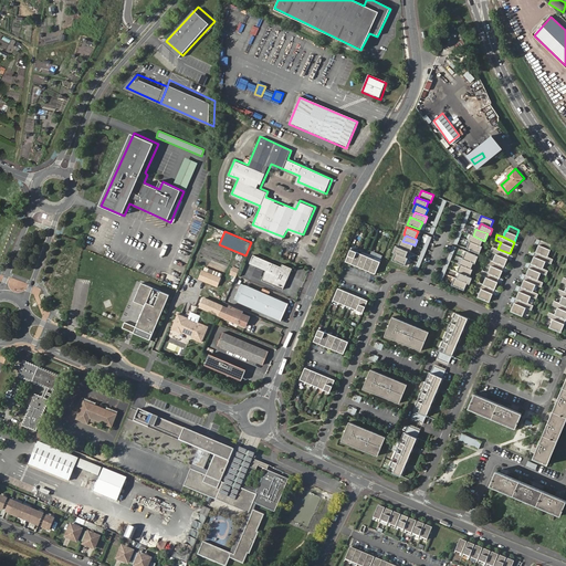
[(473,236),(470,236),(468,241),(470,242),(480,247),(482,240),(473,236)]
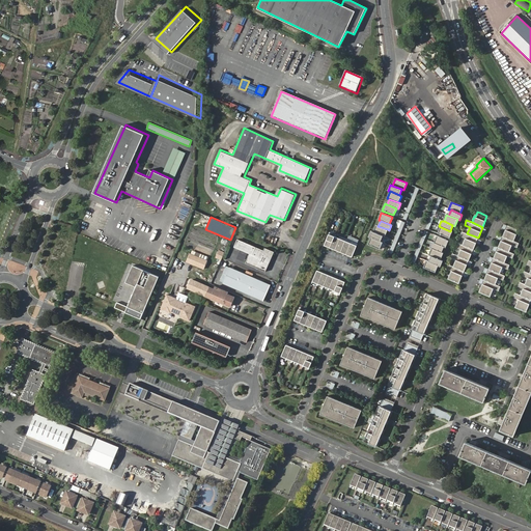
[(378,226),(375,225),(373,232),(383,235),(385,236),(388,229),(378,226)]
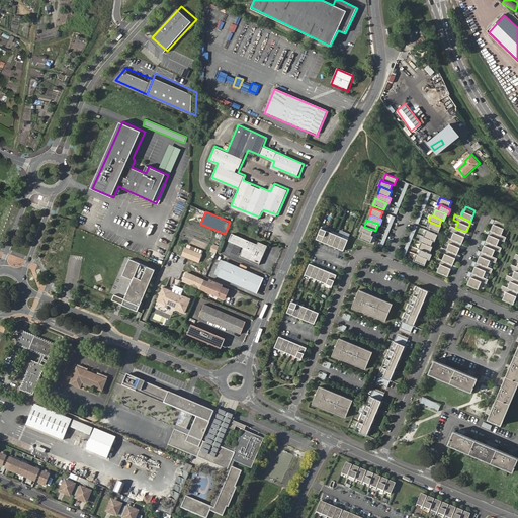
[(500,234),(504,224),(497,221),(495,225),(495,224),(493,227),(492,226),(491,231),(492,231),(500,234)]
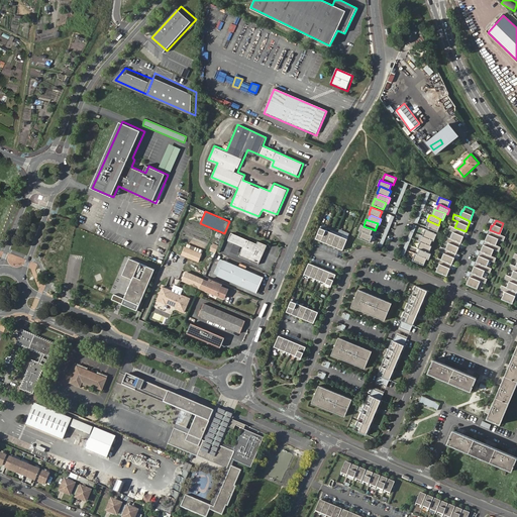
[(438,225),(429,221),(427,227),(437,232),(440,225),(438,225)]
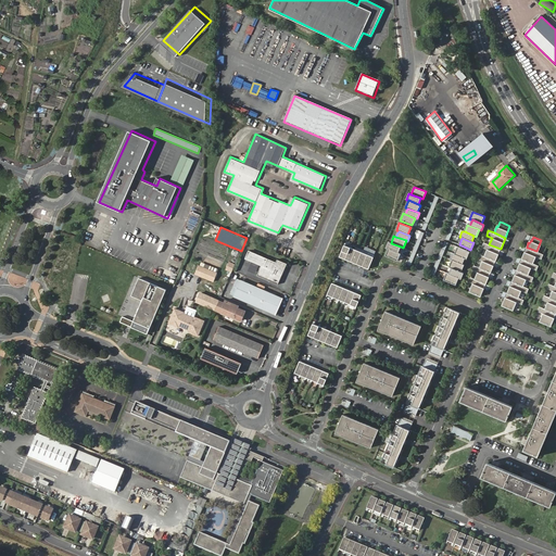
[(391,243),(389,242),(386,248),(389,249),(399,253),(401,247),(391,243)]
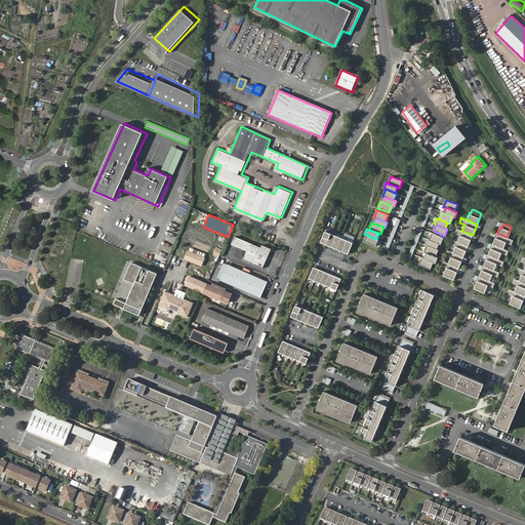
[(461,231),(456,229),(454,233),(459,235),(457,241),(466,245),(468,246),(473,235),(461,231)]
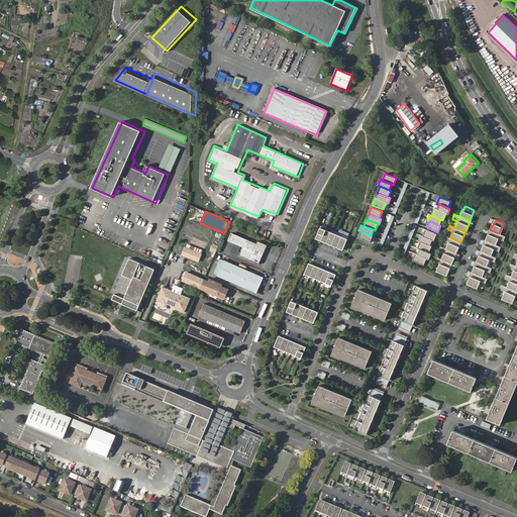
[(325,230),(320,227),(316,238),(321,241),(325,230)]
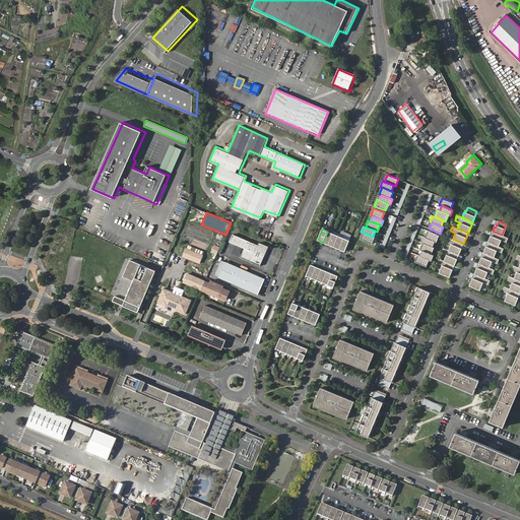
[(333,234),(327,232),(323,243),(328,245),(333,234)]
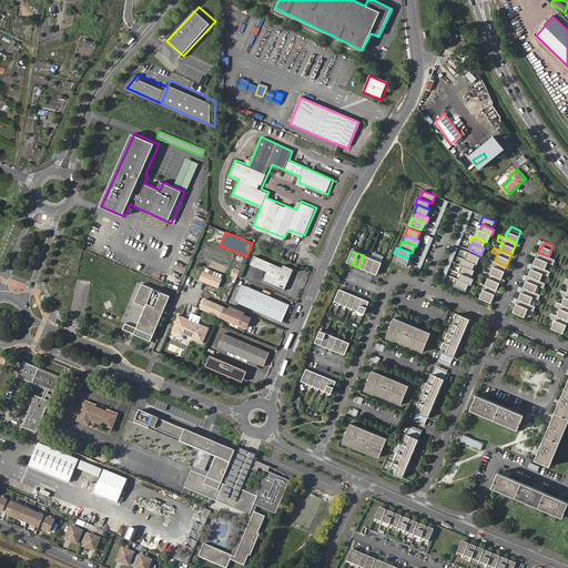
[(479,257),(468,253),(465,261),(475,264),(477,265),(479,257)]
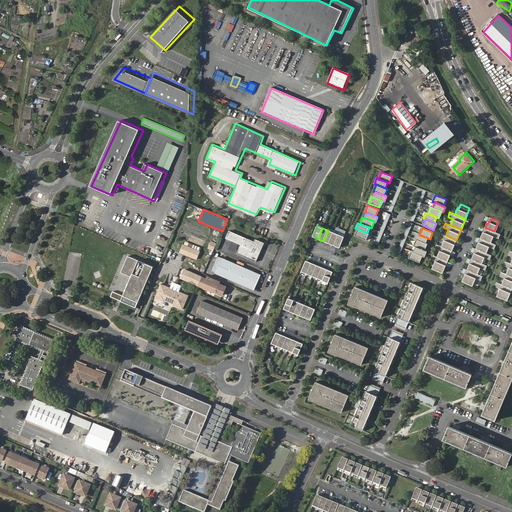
[(494,231),(486,228),(485,232),(484,232),(483,234),(482,234),(480,238),(482,239),(489,242),(492,236),(498,238),(500,234),(494,231)]
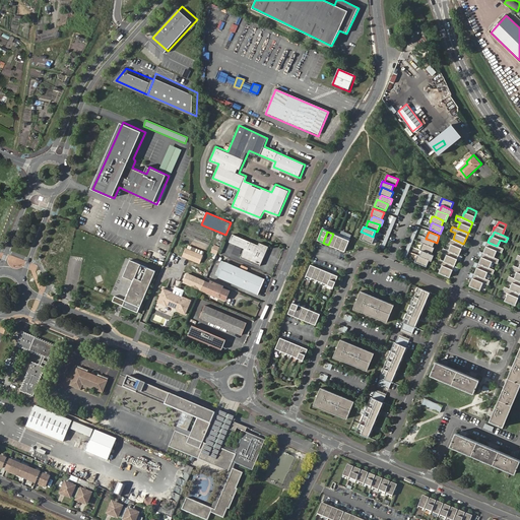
[(373,237),(364,233),(361,240),(372,244),(375,238),(373,237)]
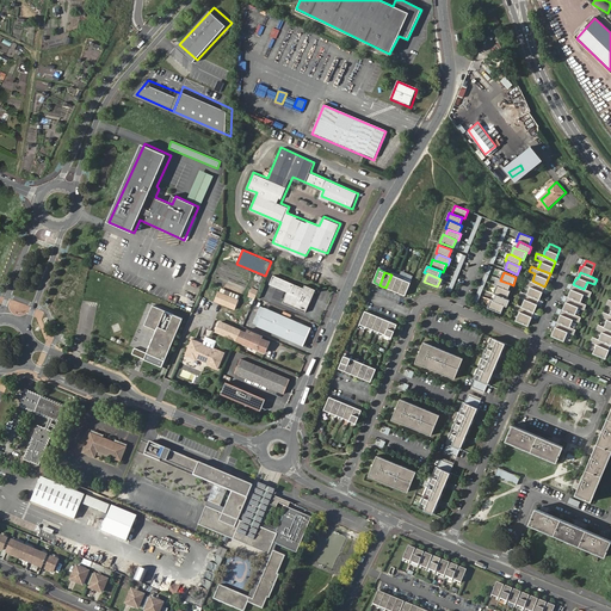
[(397,277),(392,275),(386,288),(393,290),(397,277)]
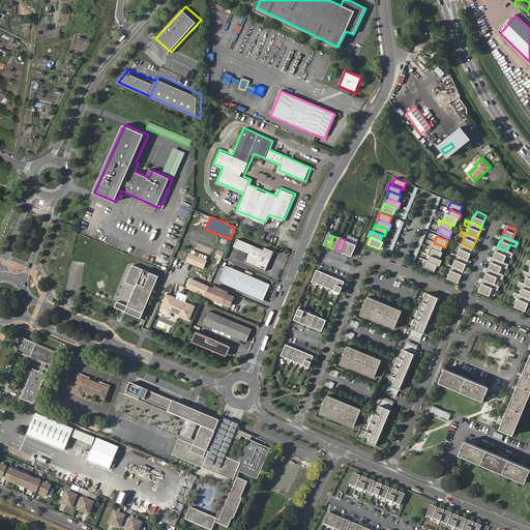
[(237,240),(234,247),(236,248),(237,249),(251,255),(246,263),(258,268),(265,271),(273,252),(264,247),(263,252),(237,240)]
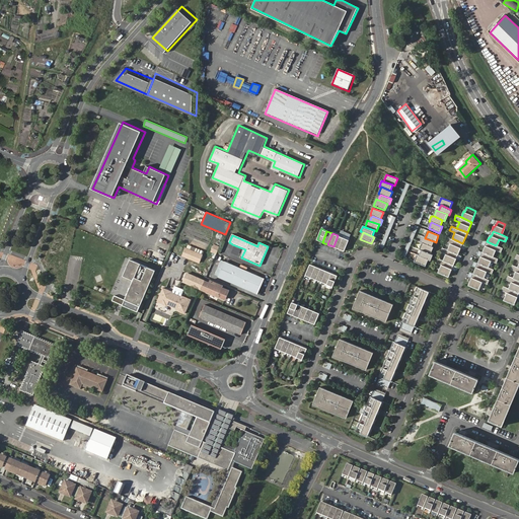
[(344,237),(338,235),(334,246),(339,248),(344,237)]
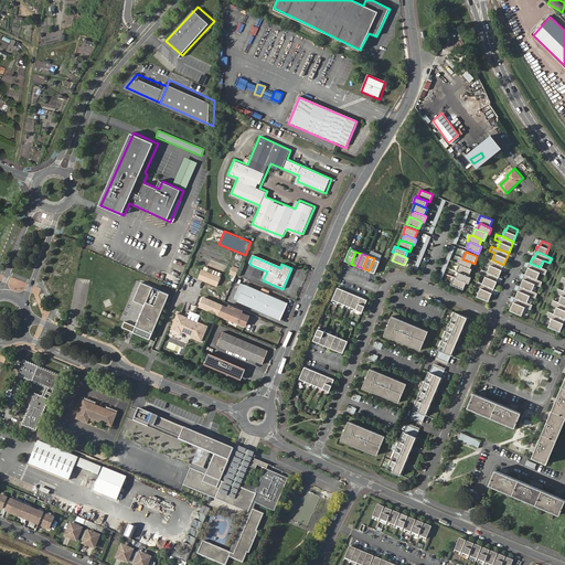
[(462,259),(460,257),(458,264),(460,265),(470,269),(472,263),(462,259)]
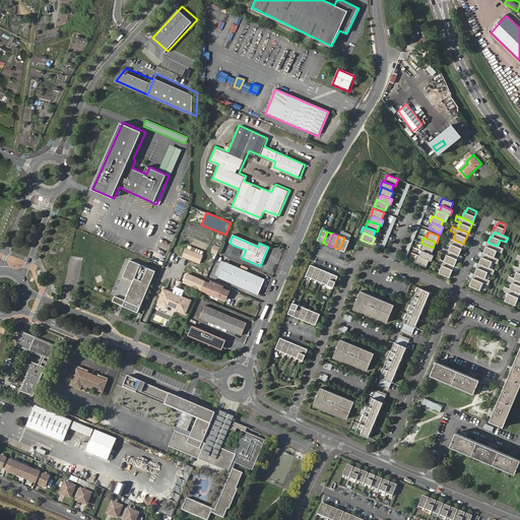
[(453,239),(448,237),(446,242),(451,244),(448,250),(459,254),(463,244),(461,243),(453,239)]
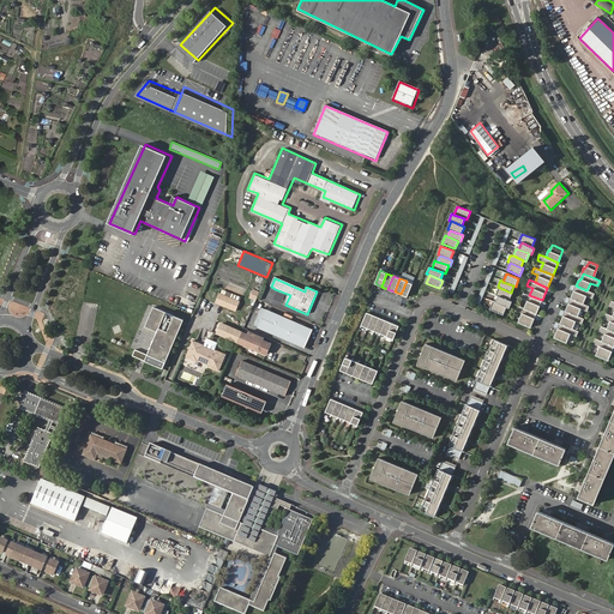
[(414,284),(407,281),(401,294),(408,298),(414,284)]
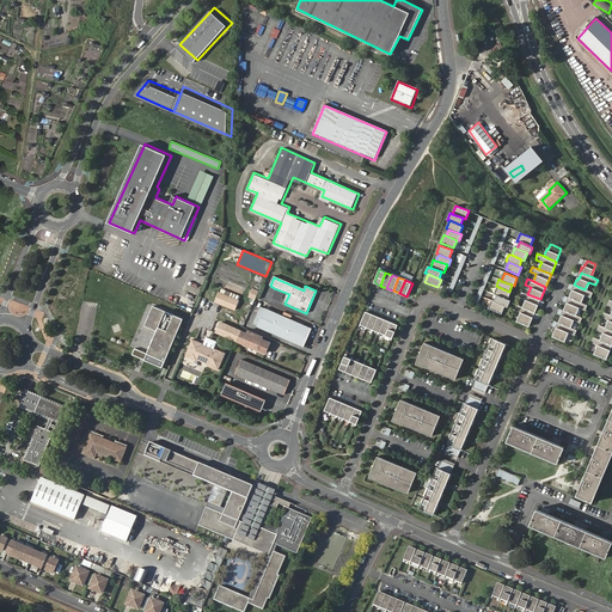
[(585,289),(576,286),(574,291),(574,289),(573,293),(571,292),(569,297),(571,298),(580,301),(583,294),(591,298),(593,292),(585,289)]
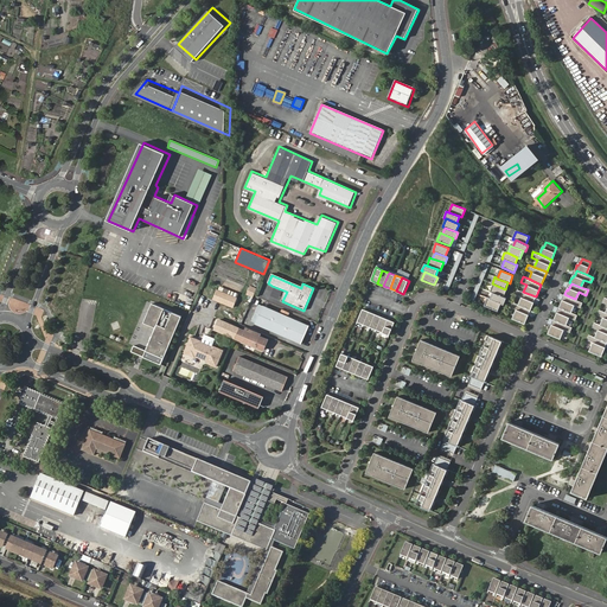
[(505,289),(494,285),(491,292),(493,293),(504,298),(506,289),(505,289)]
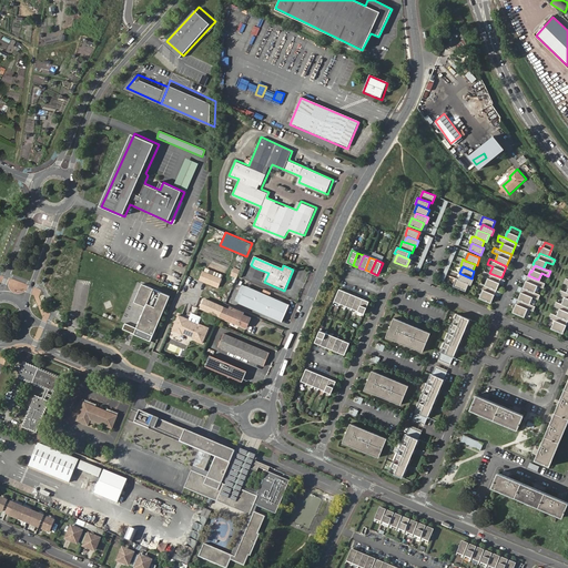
[(219,287),(222,280),(203,271),(199,279),(219,287)]
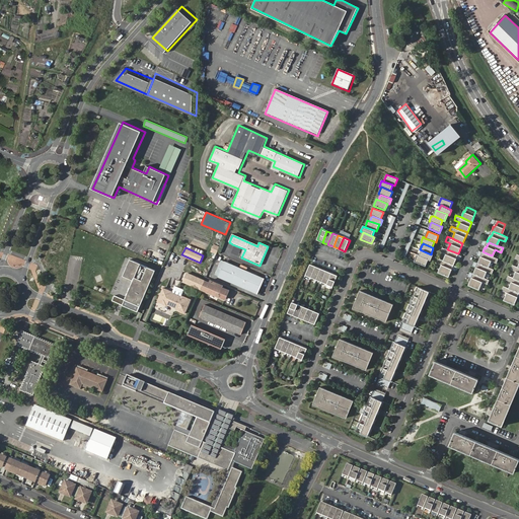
[(458,253),(447,249),(442,247),(440,251),(446,253),(443,260),(454,265),(458,253)]
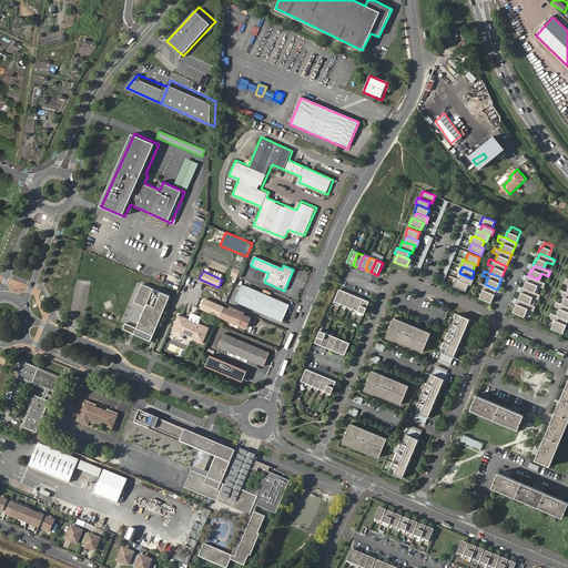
[(472,279),(462,274),(459,281),(468,284),(470,285),(474,280),(472,279)]
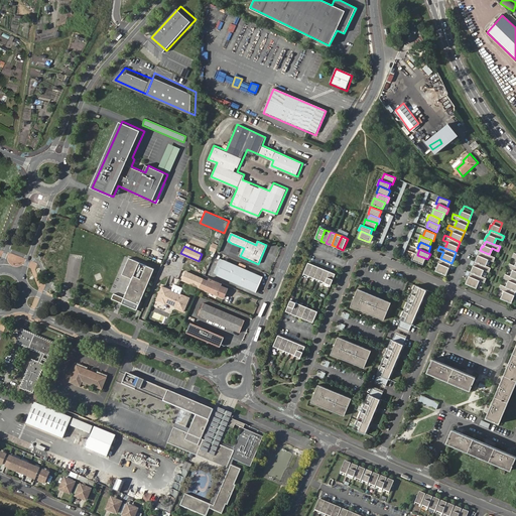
[(489,254),(482,251),(480,255),(479,255),(478,257),(477,257),(475,261),(477,261),(485,265),(487,259),(493,261),(495,257),(489,254)]
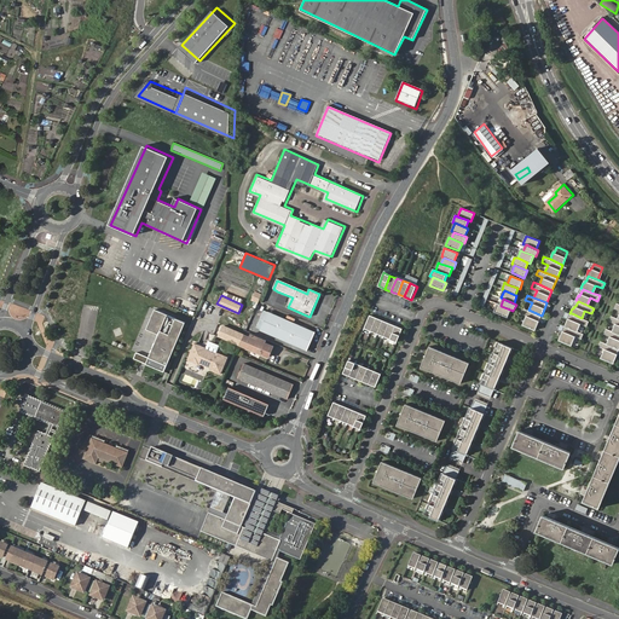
[(501,306),(498,305),(495,313),(507,318),(510,310),(501,306)]
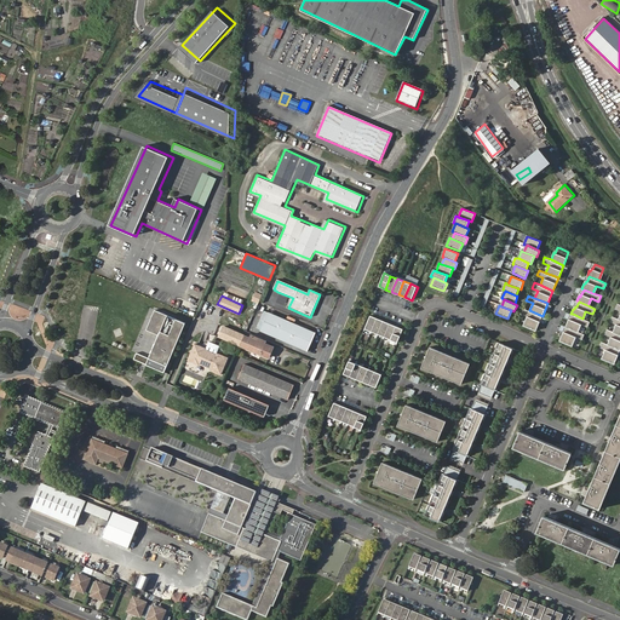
[(543,316),(529,310),(523,308),(521,314),(527,316),(523,325),(527,327),(535,331),(543,316)]
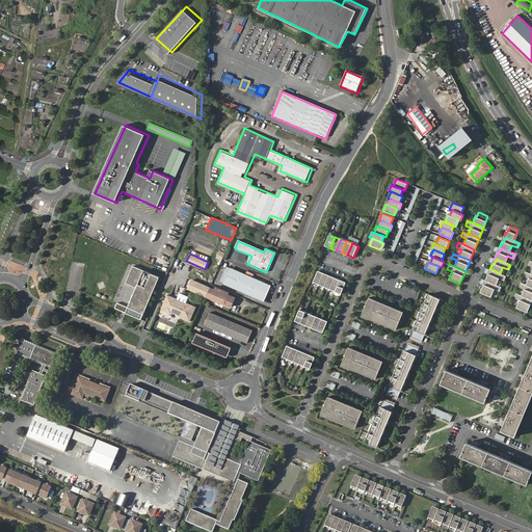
[(159,280),(134,268),(126,285),(136,289),(127,309),(116,303),(114,309),(140,321),(159,280)]
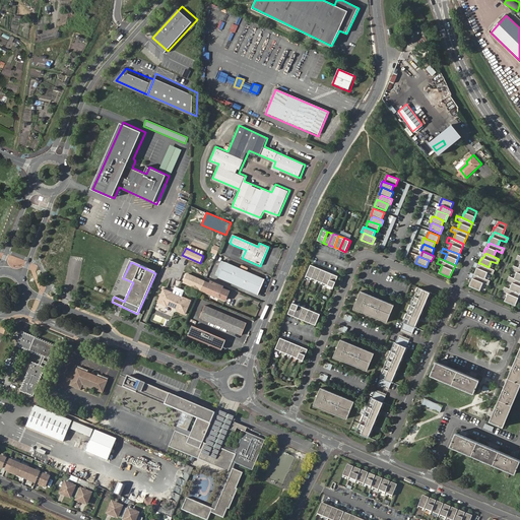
[(218,278),(258,295),(264,279),(225,263),(218,278)]
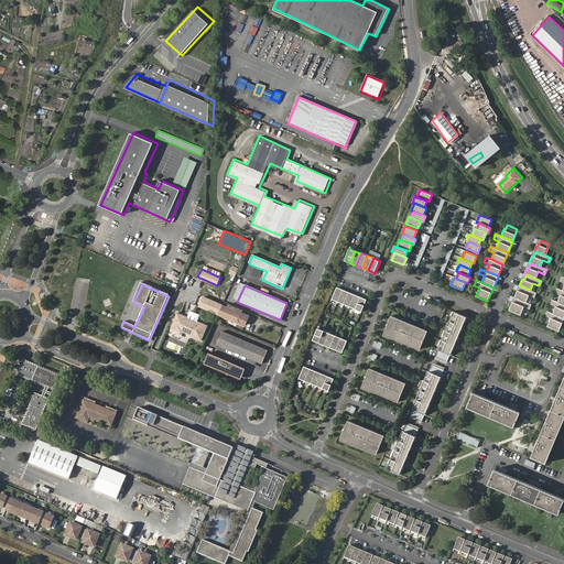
[(530,290),(521,285),(519,290),(518,293),(517,292),(514,296),(517,297),(524,301),(528,294),(534,297),(537,292),(530,290)]
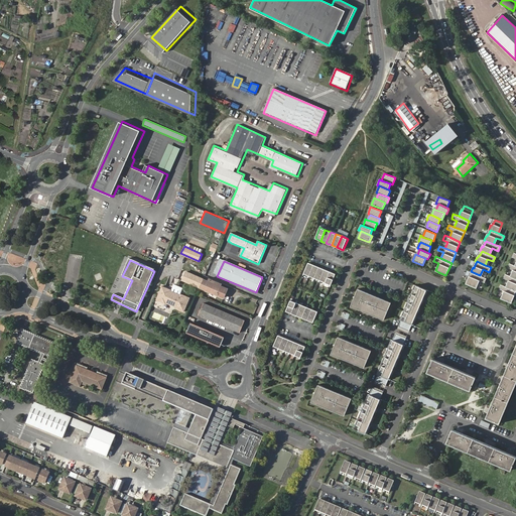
[(313,265),(308,263),(304,273),(309,275),(313,265)]
